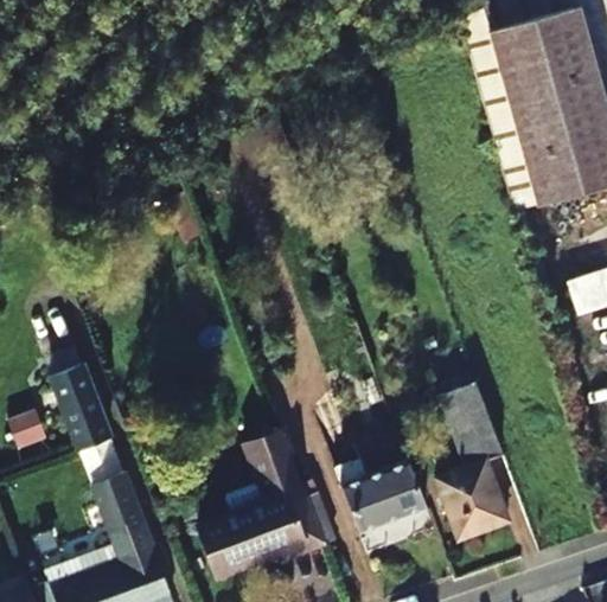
[(487,32),(577,6),(575,0),(515,0),(480,10),(487,32)]
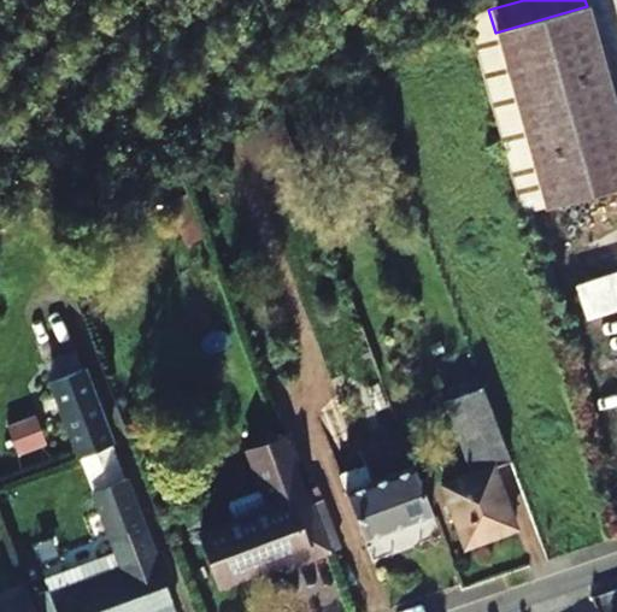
[(616,189),(616,110),(587,6),(495,33),(488,10),(468,21),(522,216),(616,189)]
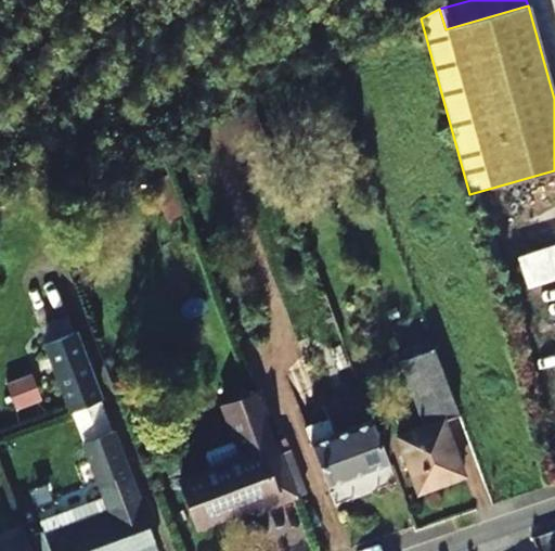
[(514,192),(521,215),(554,202),(554,183),(553,179),(514,192)]
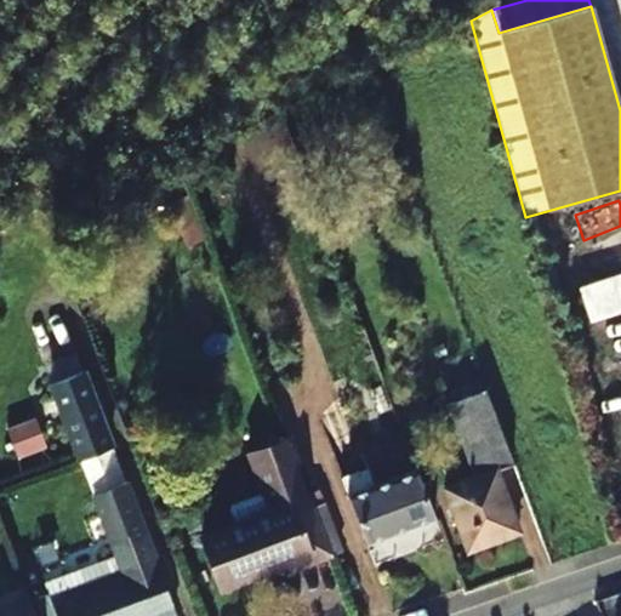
[(513,467),(486,394),(449,406),(476,480),(445,492),(468,555),(519,537),(497,474),(513,467)]
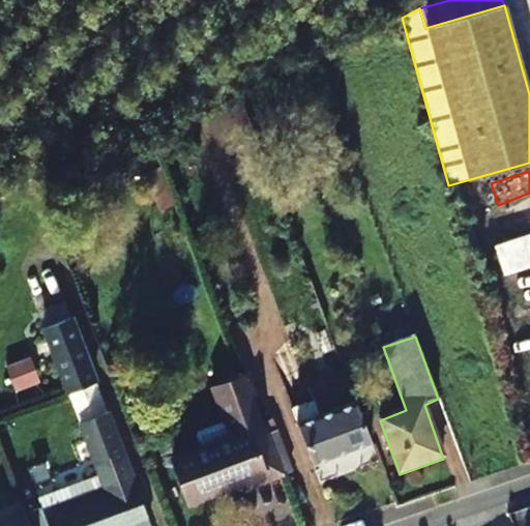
[(5,364),(12,390),(39,383),(32,357),(5,364)]
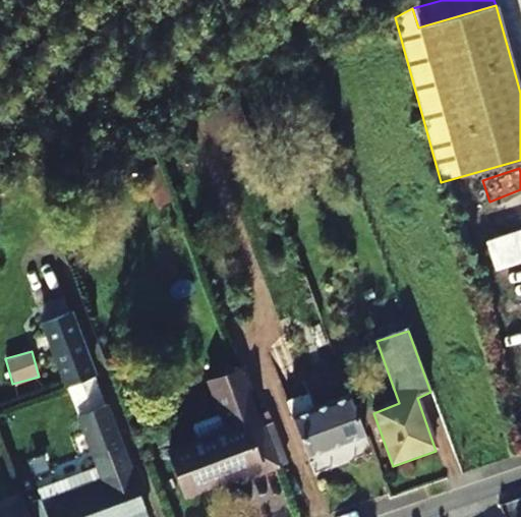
[(243,474),(246,481),(278,469),(251,398),(242,371),(211,385),(224,420),(218,418),(196,426),(194,432),(197,442),(171,453),(187,496),(243,474)]
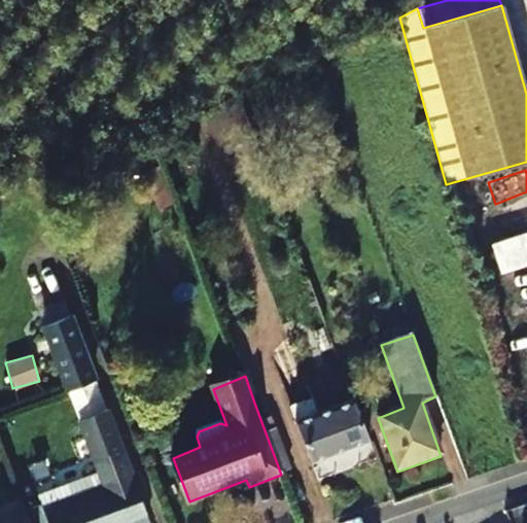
[(372,447),(356,406),(321,418),(316,405),(294,413),(316,467),(372,447)]
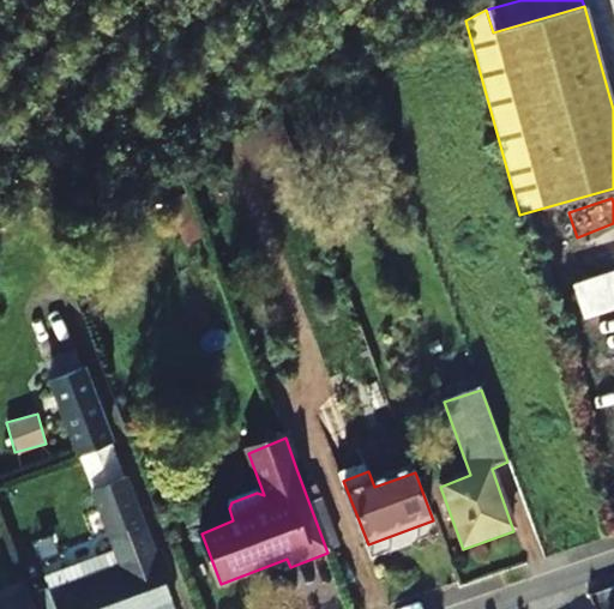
[(121,571),(52,596),(56,608),(174,608),(126,480),(94,493),(115,553),(121,571)]
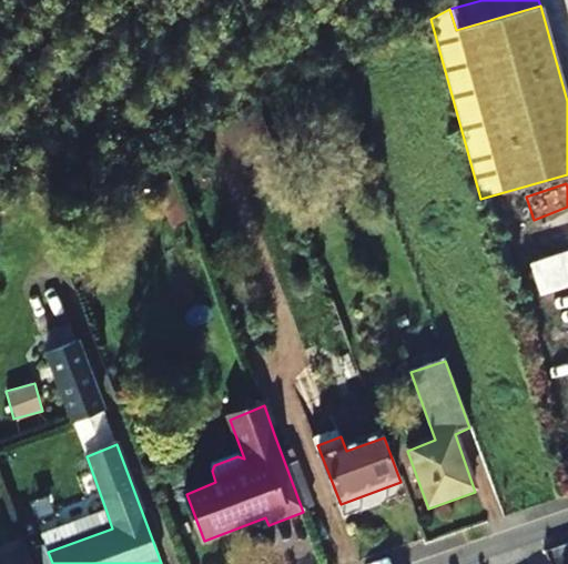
[(107,512),(42,535),(48,552),(112,529),(107,512)]
